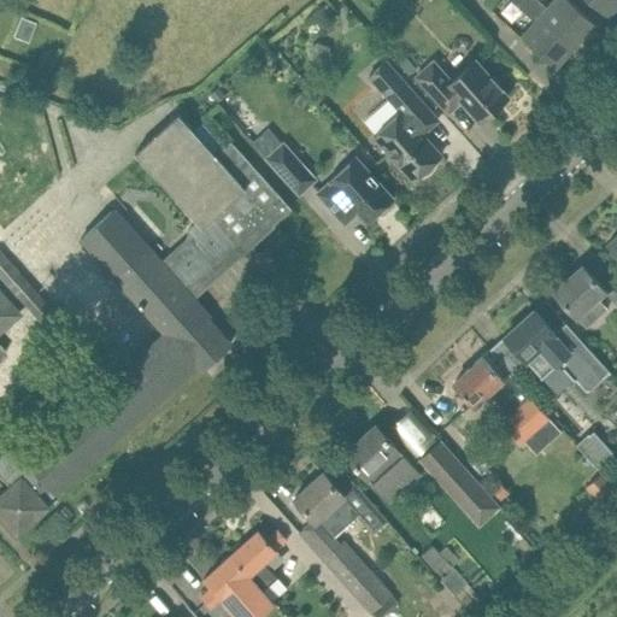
[(556,68),(575,46),(526,0),(523,0),(518,6),(535,22),(521,36),(556,68)]
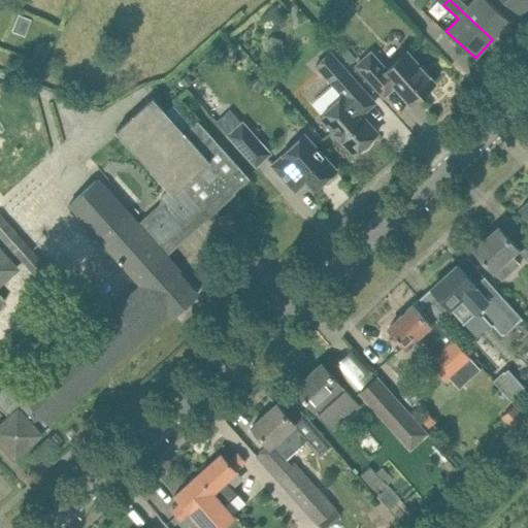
[(460,0),(450,0),(492,39),(509,20),(487,0),(473,0),(468,6),(460,0)]
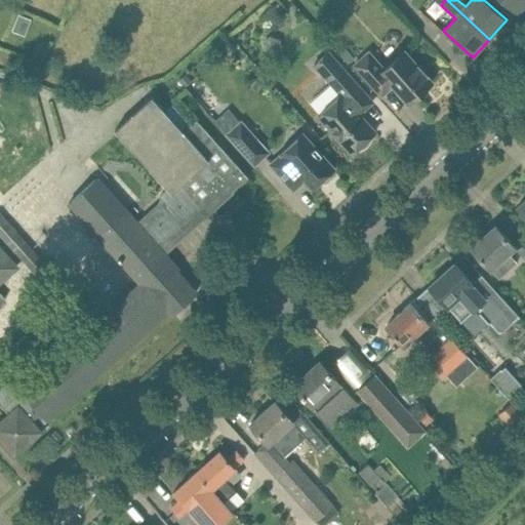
[(524,0),(500,0),(518,14),(524,5),(524,0)]
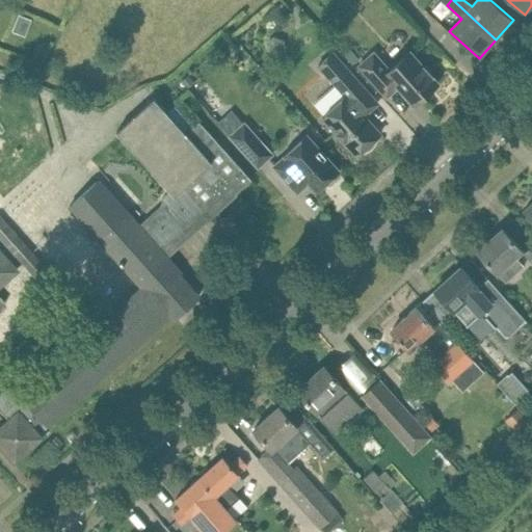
[(358,65),(387,97),(397,86),(414,104),(439,82),(410,51),(390,70),(373,52),(358,65)]
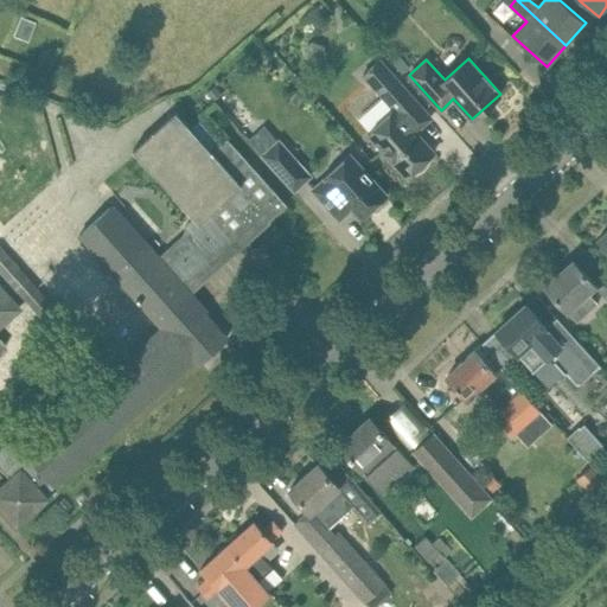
[(370,132),(368,133),(390,159),(407,177),(413,171),(415,173),(420,171),(425,167),(427,164),(429,159),(428,158),(434,152),(417,133),(413,127),(413,120),(423,109),(408,91),(393,74),(376,89),(382,95),(395,109),(370,132)]
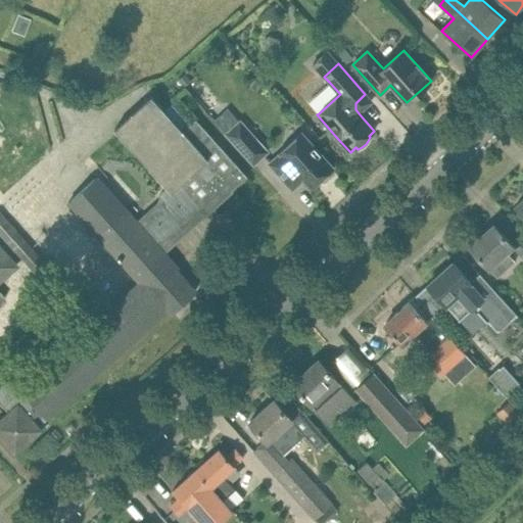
[(0,280),(16,265),(3,251),(0,246),(0,397),(11,411),(0,420),(0,434),(15,452),(41,429),(32,419),(40,411),(47,418),(169,308),(172,312),(195,291),(176,270),(178,268),(162,251),(246,177),(195,120),(182,132),(150,96),(115,128),(169,187),(159,194),(159,200),(137,221),(96,177),(68,201),(141,282),(22,388),(8,373),(6,375),(0,367),(0,301),(5,297),(0,290),(0,280)]
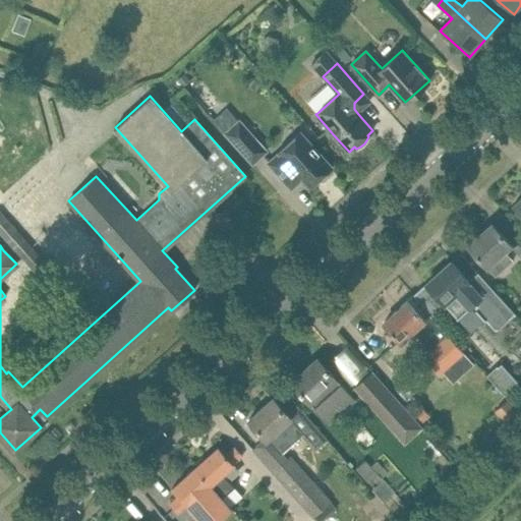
[(217,123),(225,132),(252,163),(267,151),(239,120),(238,121),(230,112),(217,123)]
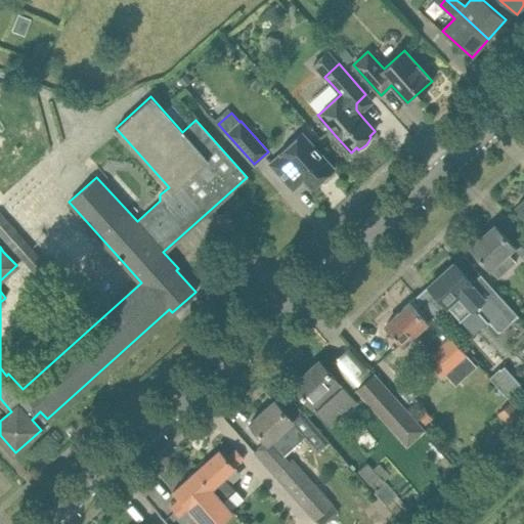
[(279,154),(269,164),(278,174),(293,189),(294,188),(294,185),(300,179),(303,180),(311,188),(320,180),(324,180),(331,174),(331,171),(334,168),(320,153),(302,133),(279,154)]
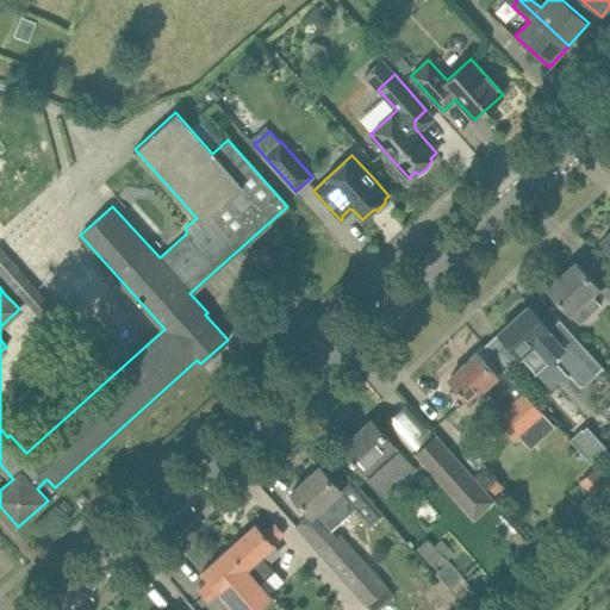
[(601,304),(590,293),(597,286),(577,262),(548,288),(568,311),(570,311),(579,323),(601,304)]
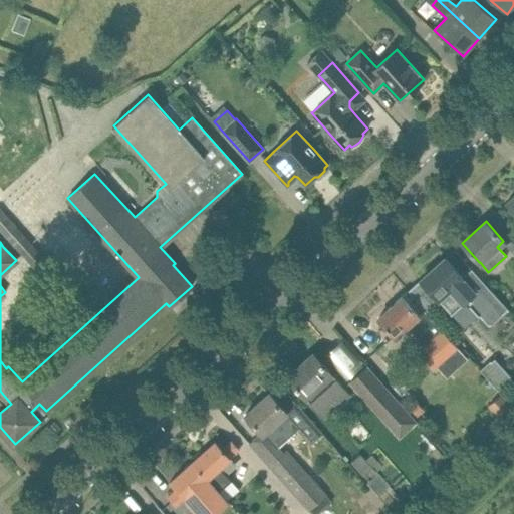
[(445,259),(446,258),(445,257),(420,280),(421,281),(421,280),(438,299),(437,300),(438,301),(439,300),(451,313),(471,295),(475,299),(469,304),(478,315),(481,313),(491,324),(506,309),(507,310),(508,309),(471,269),(462,277),(445,259)]
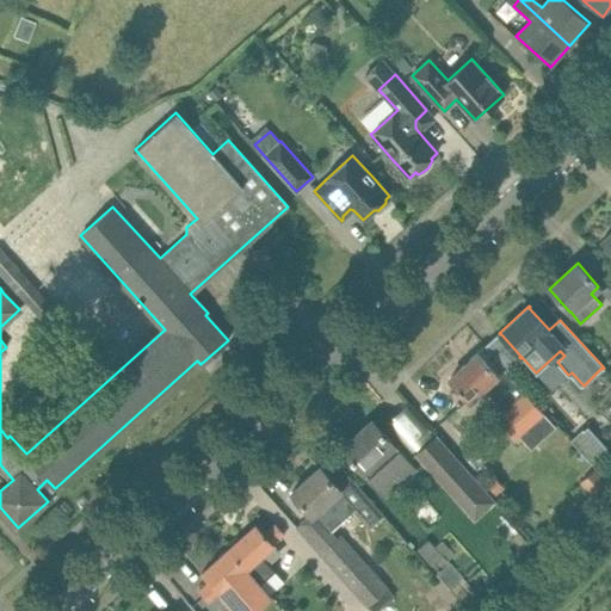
[(451,381),(449,383),(456,390),(458,388),(469,401),(483,389),(504,412),(499,417),(516,437),(518,434),(543,413),(543,412),(504,368),(497,375),(477,353),(449,378),(451,381)]
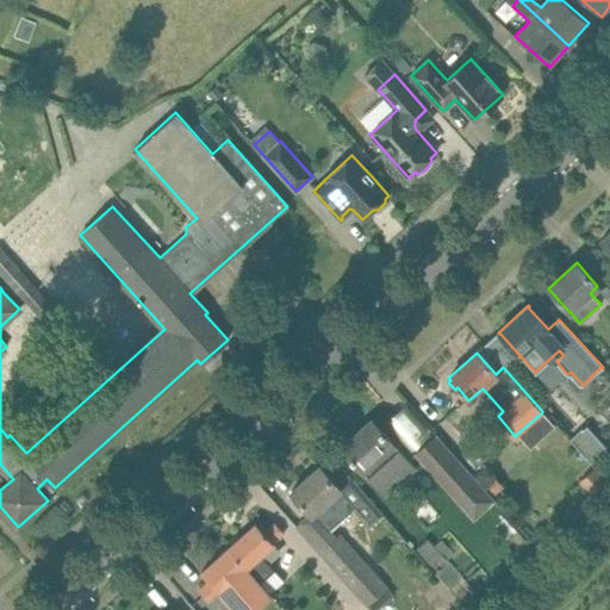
[(416,443),(433,430),(409,403),(393,417),(416,443)]
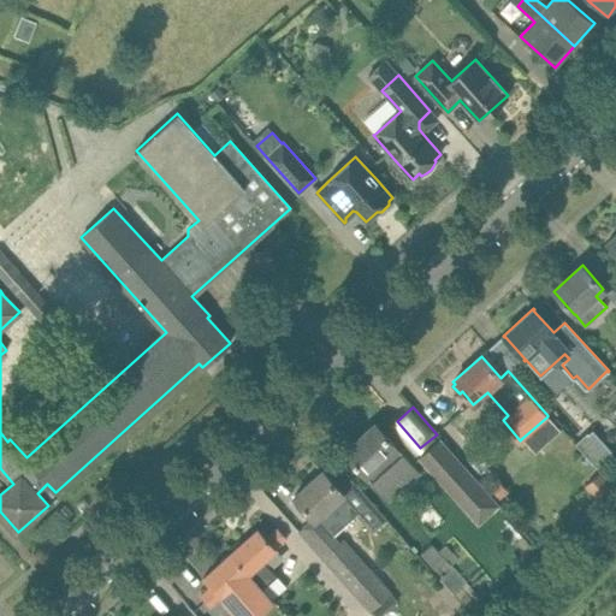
[(344,451),(360,469),(381,492),(389,501),(421,473),(397,448),(375,422),(344,451)]
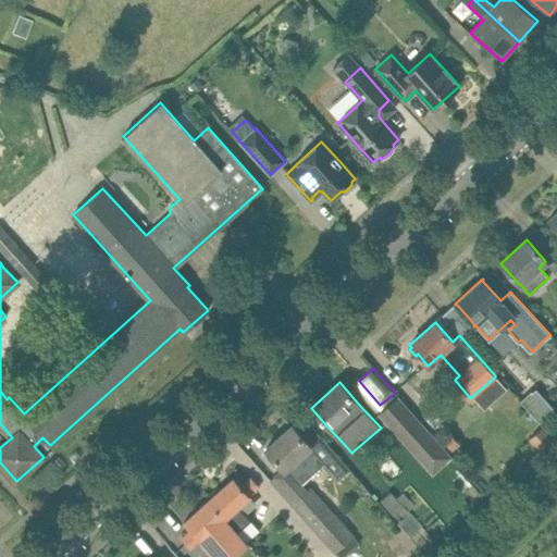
[(530,390),(519,399),(539,421),(549,410),(548,409),(548,410),(530,391),(531,391),(530,390)]
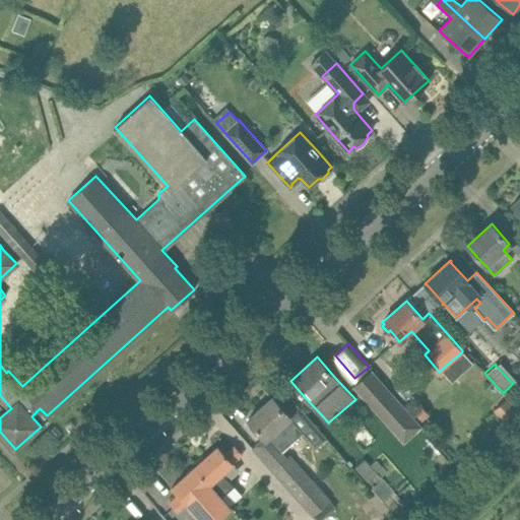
[(419,426),(371,372),(355,385),(372,403),(376,399),(387,411),(383,415),(396,431),(397,430),(395,427),(407,414),(417,426),(415,428),(416,429),(419,426)]
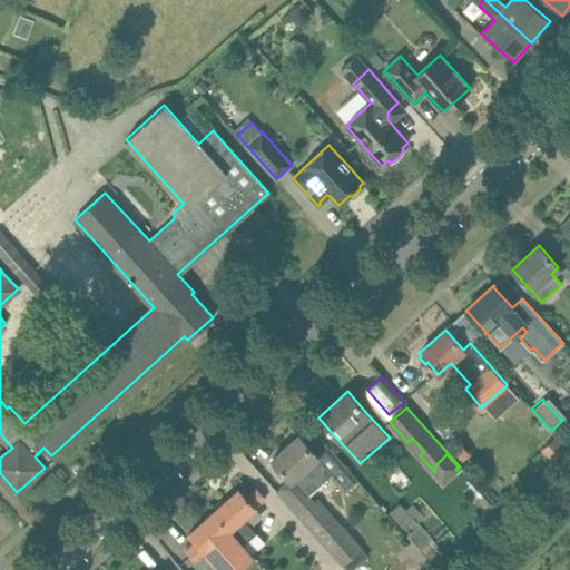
[(298,435),(272,459),(287,475),(290,478),(290,479),(306,498),(307,497),(323,483),(324,482),(330,477),(344,464),(342,462),(326,445),(316,455),(298,435)]
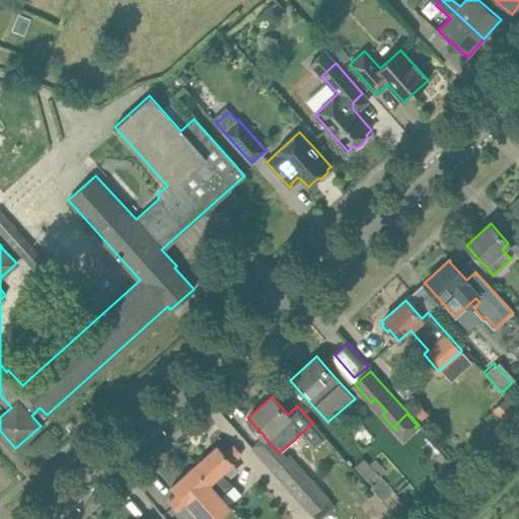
[(506,399),(495,409),(503,418),(514,409),(513,409),(506,399)]
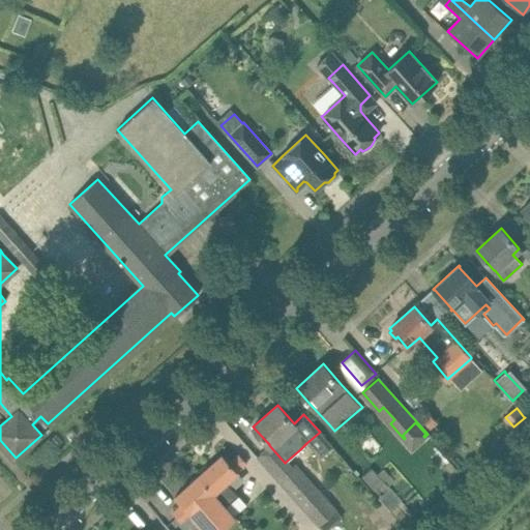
[(369,463),(393,441),(377,422),(353,444),(369,463)]
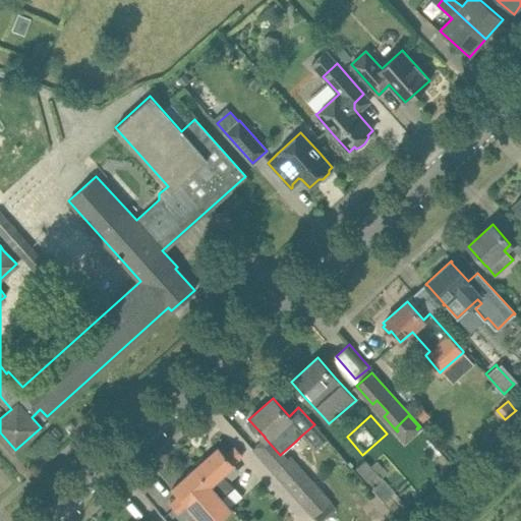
[(219,447),(195,467),(222,498),(234,486),(226,477),(236,469),(236,466),(234,464),(233,463),(242,455),(234,446),(225,454),(219,447)]
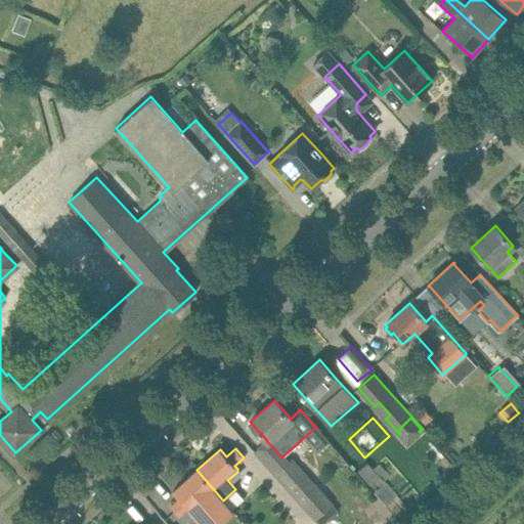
[(179,498),(170,507),(178,516),(187,508),(188,509),(202,523),(219,523),(233,512),(223,500),(197,470),(173,491),(179,498)]
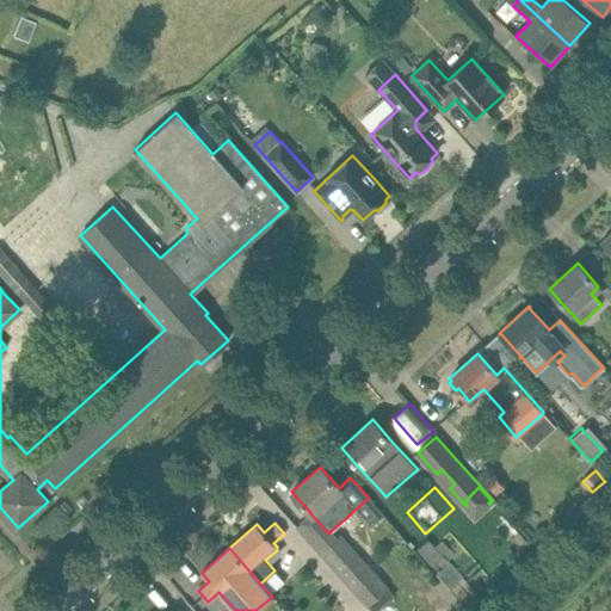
[(360,567),(345,580),(368,606),(388,588),(365,563),(360,567)]
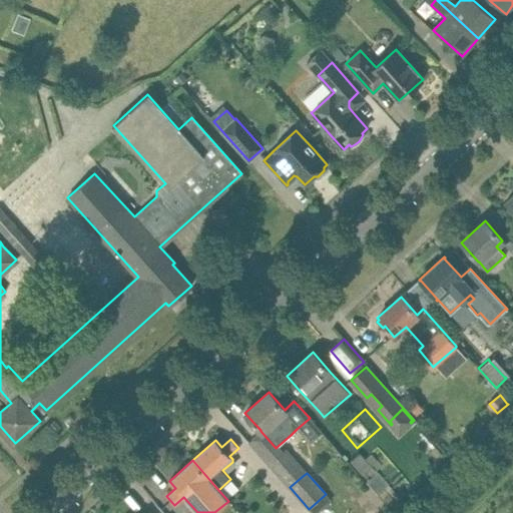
[(232,478),(222,490),(230,497),(240,485),(232,478)]
